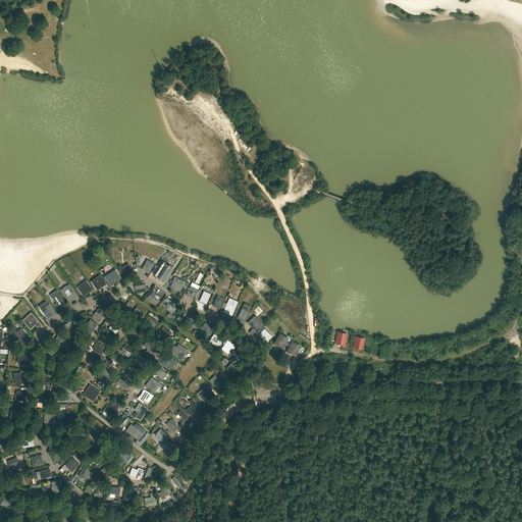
[(251,145),(244,137),(241,139),(242,140),(240,142),(245,148),(247,146),(248,147),(251,145)]
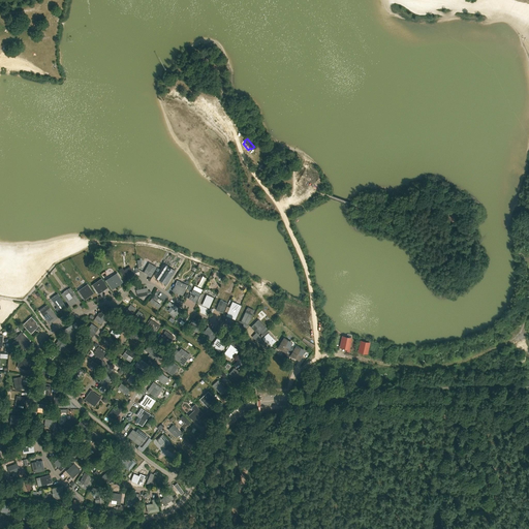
[(518,251),(528,252),(528,242),(520,241),(518,251)]
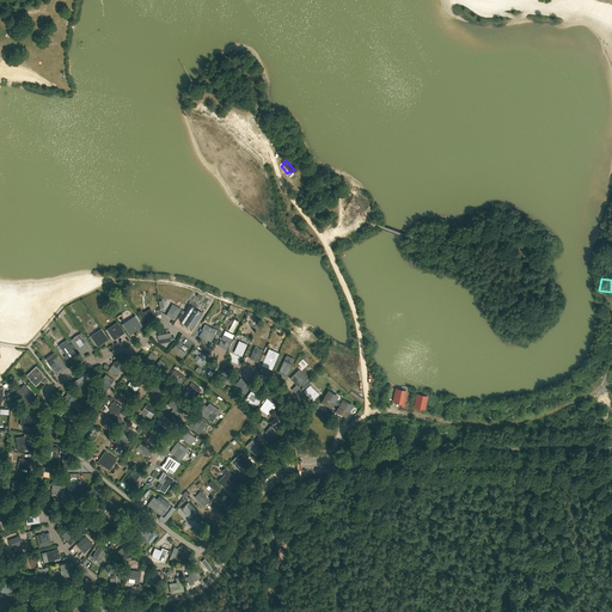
[(166,314),(175,319),(181,310),(172,305),(166,314)]
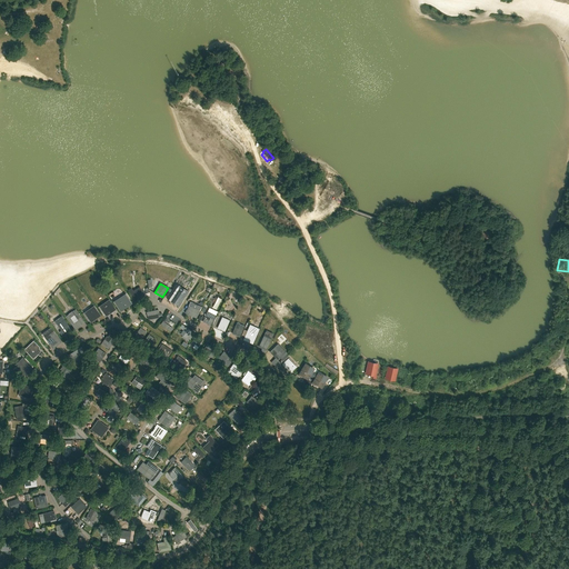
[(167,298),(178,305),(185,295),(175,288),(167,298)]
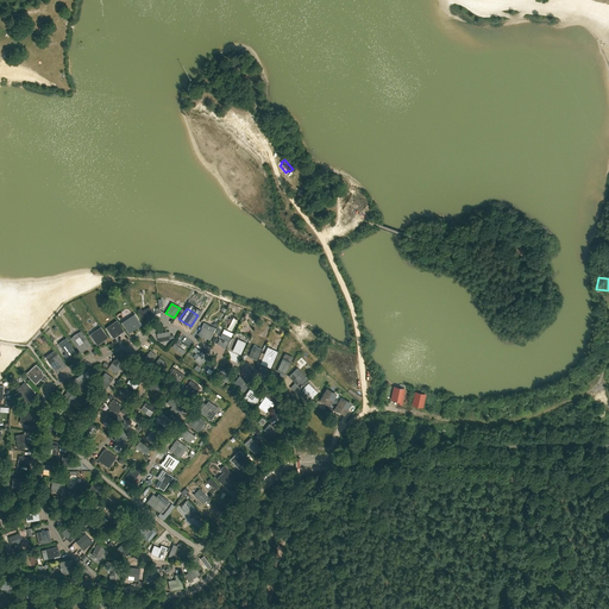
[(142,318),(146,325),(156,319),(152,312),(142,318)]
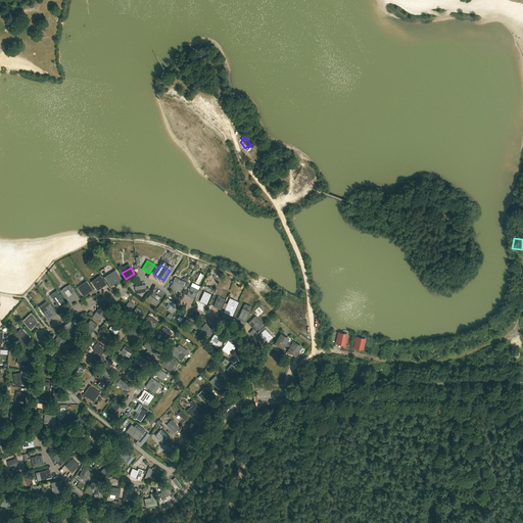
[(122,279),(115,270),(104,277),(110,286),(122,279)]
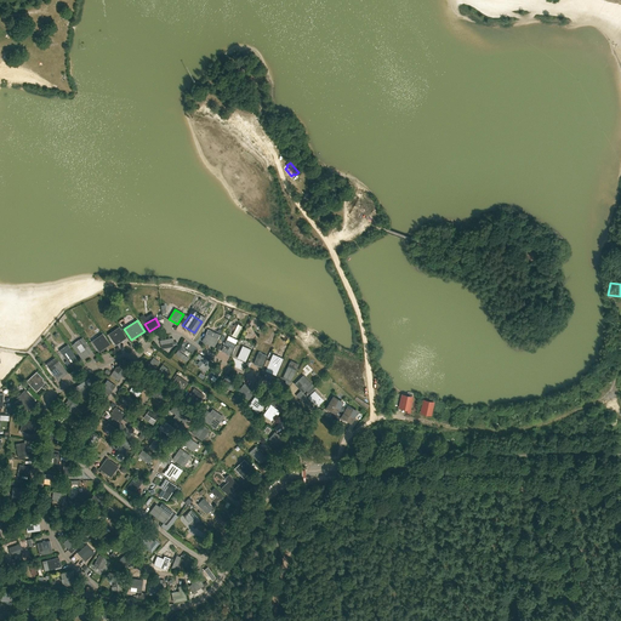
[(620,320),(610,322),(610,332),(620,331),(620,320)]
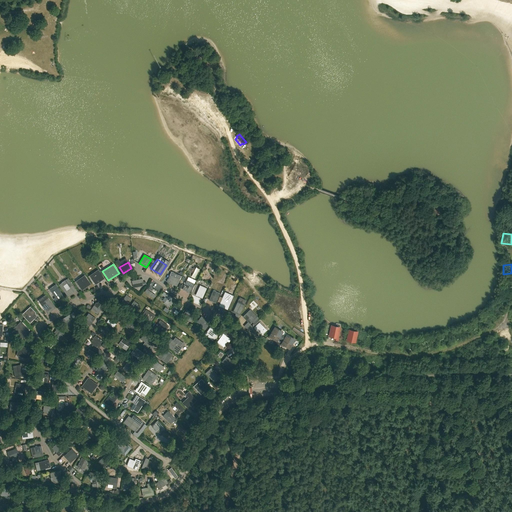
[(105,278),(98,269),(89,275),(95,285),(105,278)]
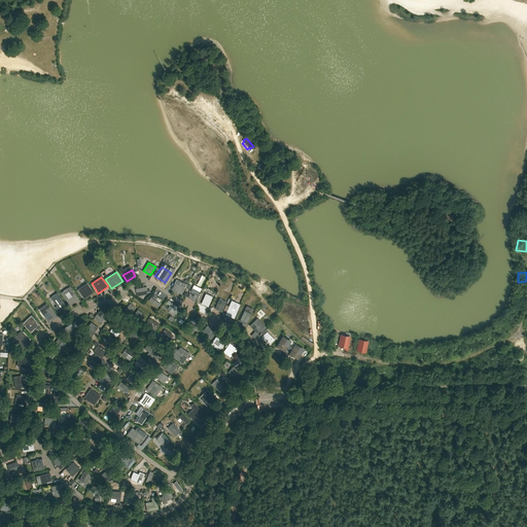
[(171,289),(180,293),(183,287),(174,282),(171,289)]
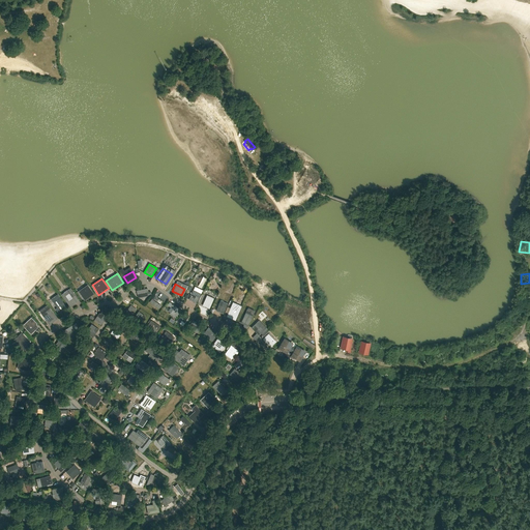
[(81,293),(85,300),(93,294),(89,288),(81,293)]
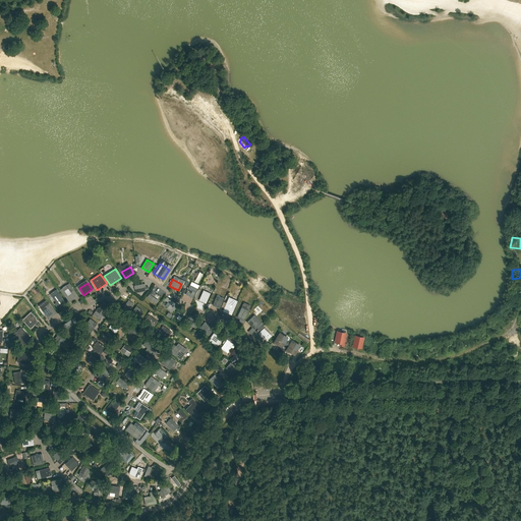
[(186,295),(193,298),(197,289),(190,285),(186,295)]
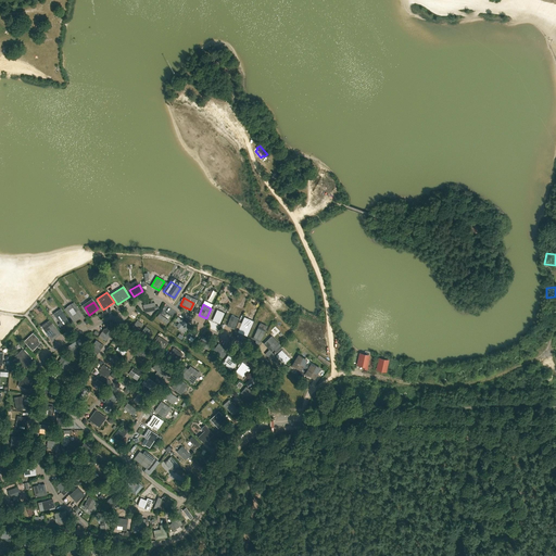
[(66,312),(74,321),(83,315),(76,305),(66,312)]
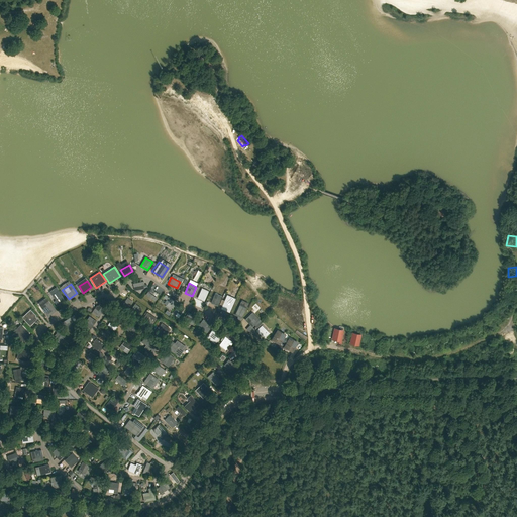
[(516,285),(508,284),(506,293),(516,295),(516,285)]
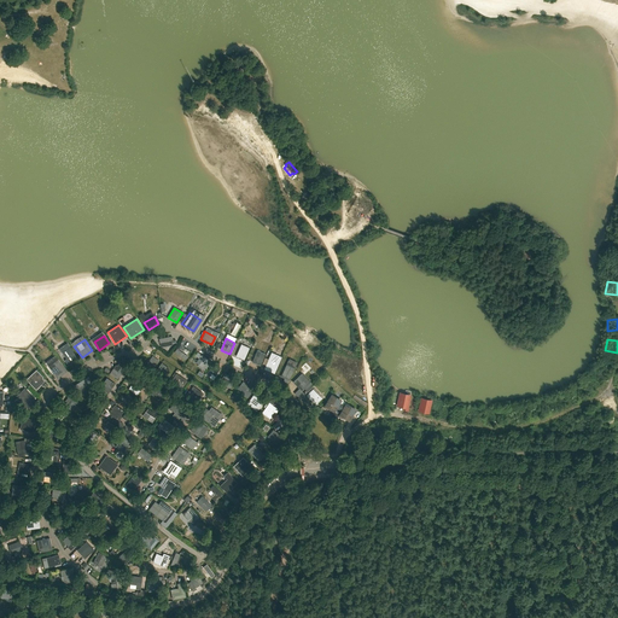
[(63,353),(66,359),(65,360),(66,362),(73,359),(74,360),(77,357),(70,347),(63,353)]
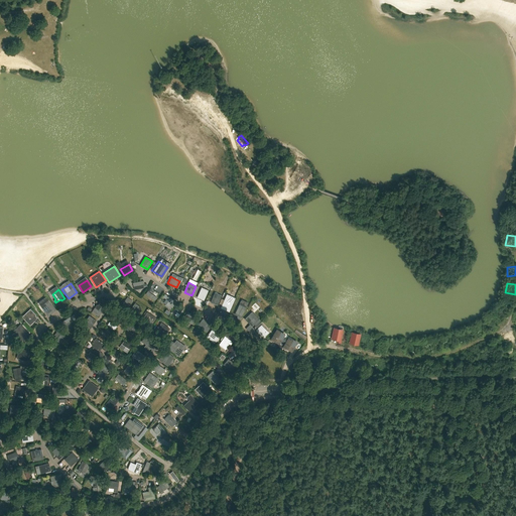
[(198,297),(205,300),(209,291),(205,289),(203,294),(200,292),(198,297)]
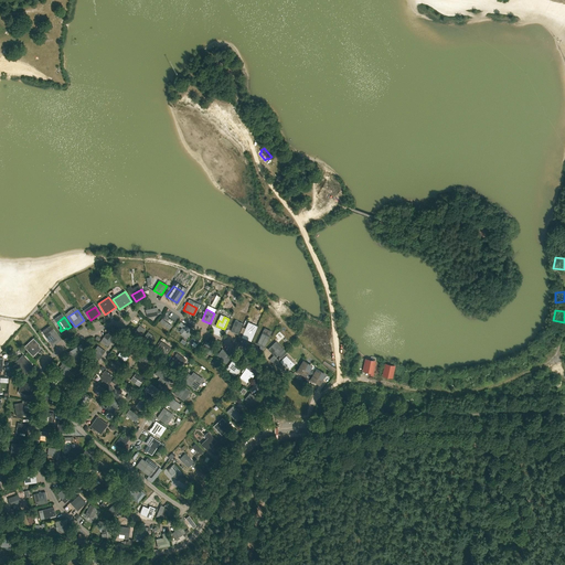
[(162,319),(160,322),(169,328),(171,324),(162,319)]
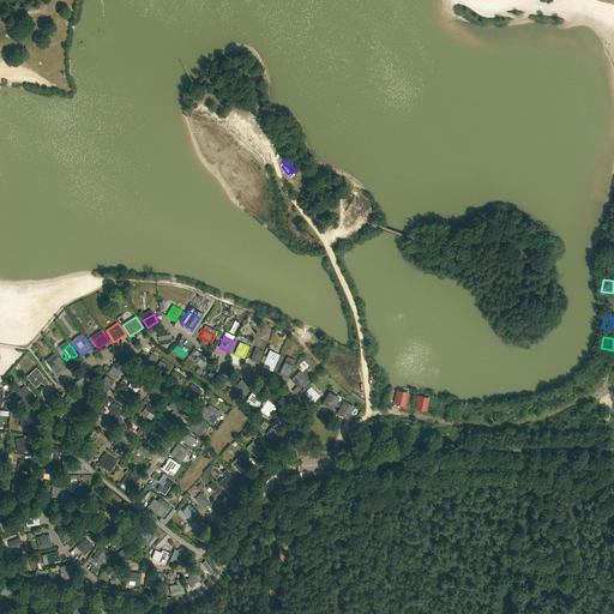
[(256,348),(251,360),(259,363),(264,351),(256,348)]
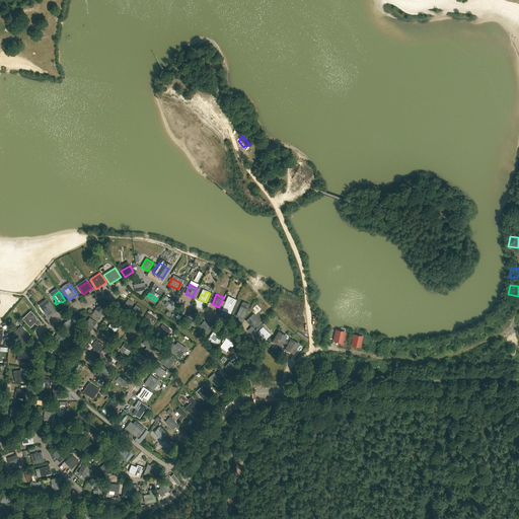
[(164,299),(169,302),(167,306),(170,308),(174,302),(166,296),(164,299)]
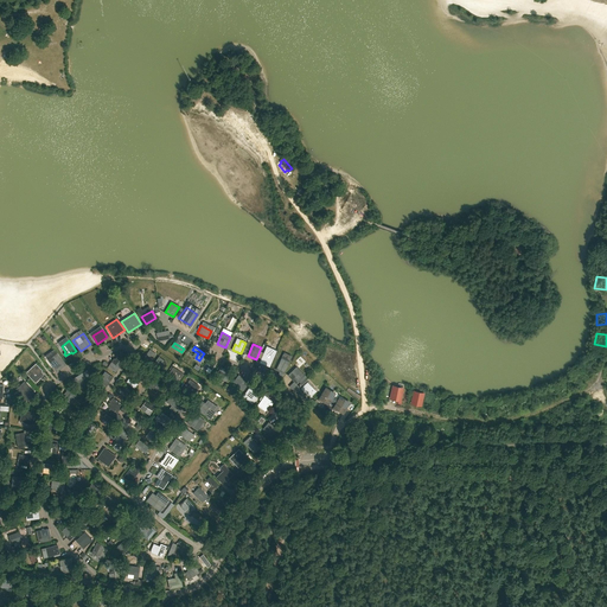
[(276,350),(267,346),(259,362),(269,366),(276,350)]
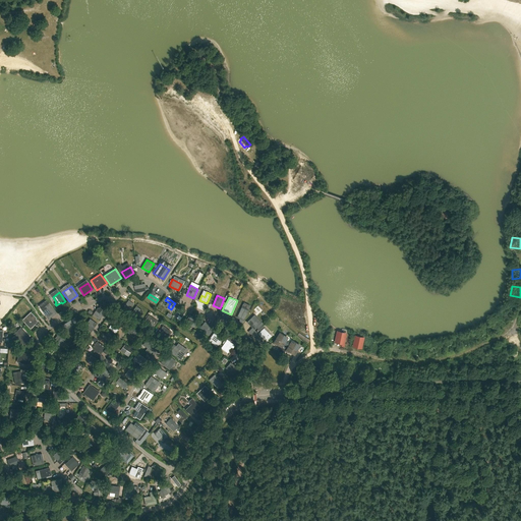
[(508,301),(505,310),(516,314),(519,305),(508,301)]
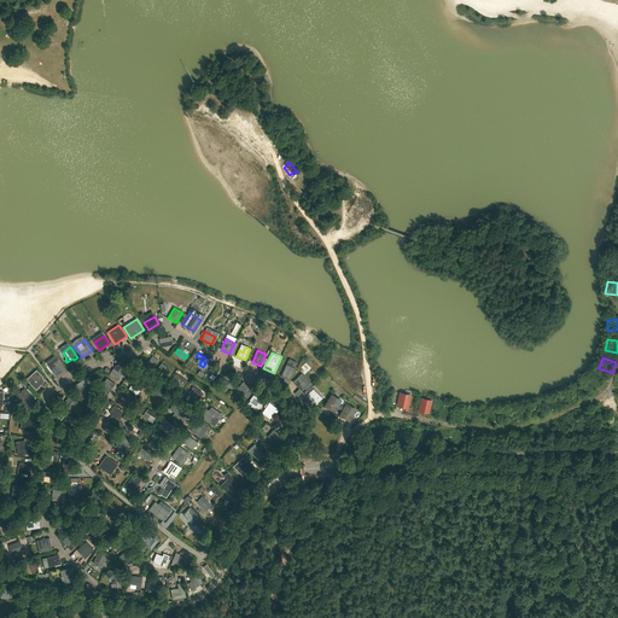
[(149,368),(152,371),(159,361),(156,359),(149,368)]
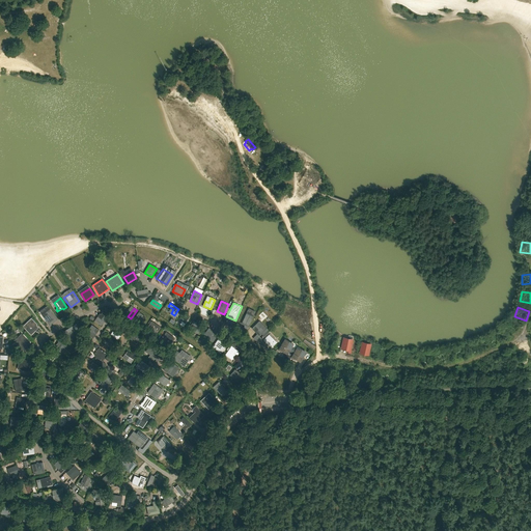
[(43,314),(50,325),(58,319),(51,309),(43,314)]
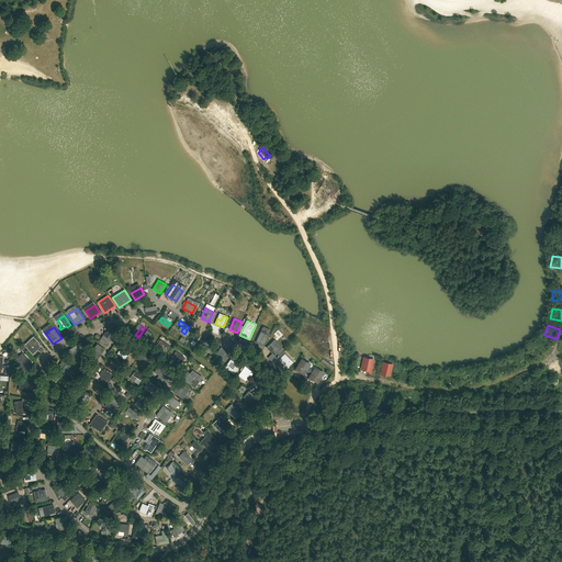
[(108,344),(114,334),(109,329),(105,334),(104,333),(101,338),(108,344)]
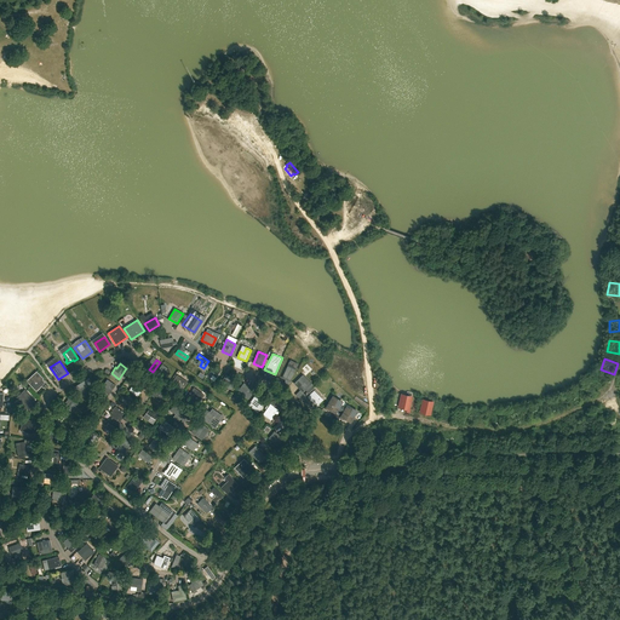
[(155,374),(159,377),(166,367),(162,365),(155,374)]
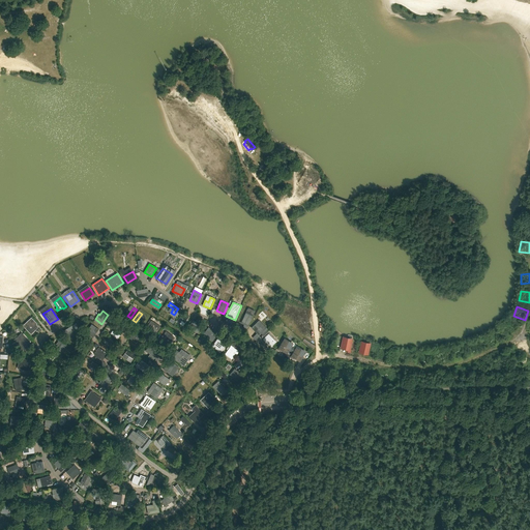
[(177,320),(180,322),(184,317),(187,319),(189,317),(183,312),(177,320)]
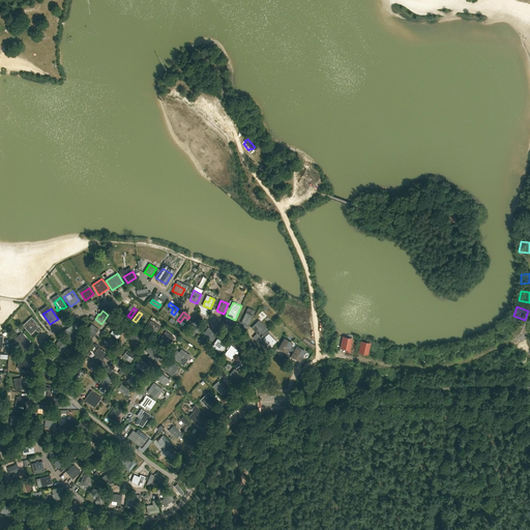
[(241,323),(247,326),(253,316),(247,313),(246,316),(248,317),(246,320),(243,318),(241,323)]
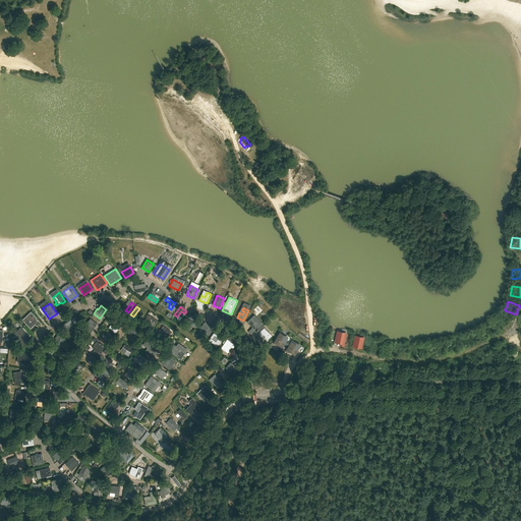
[(188,317),(193,322),(191,325),(194,327),(198,321),(190,314),(188,317)]
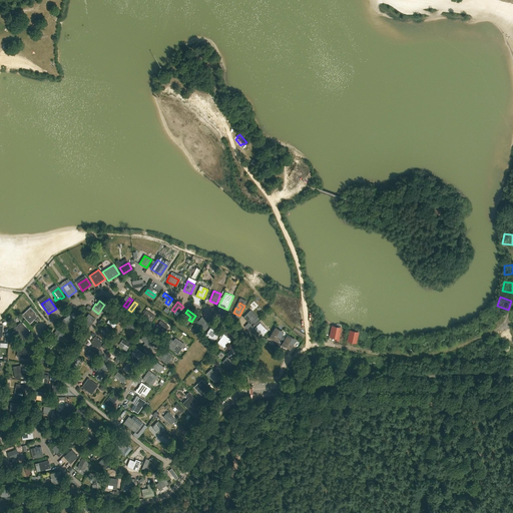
[(144,314),(153,319),(155,316),(146,311),(144,314)]
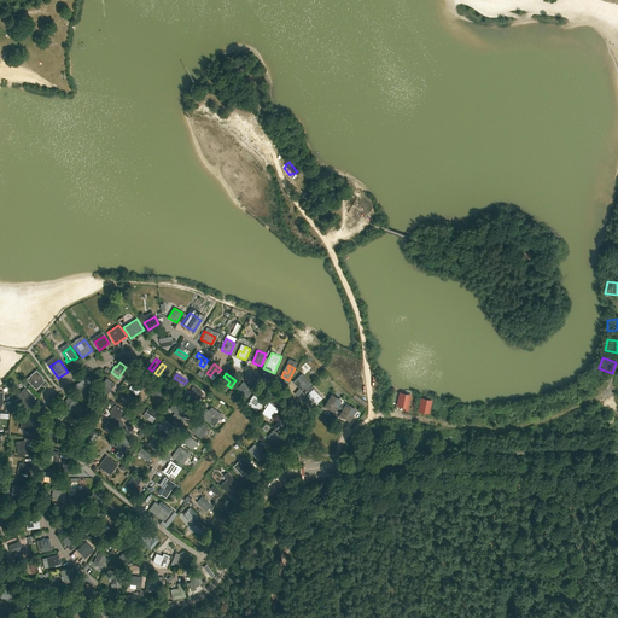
[(584,383),(594,394),(602,385),(593,374),(584,383)]
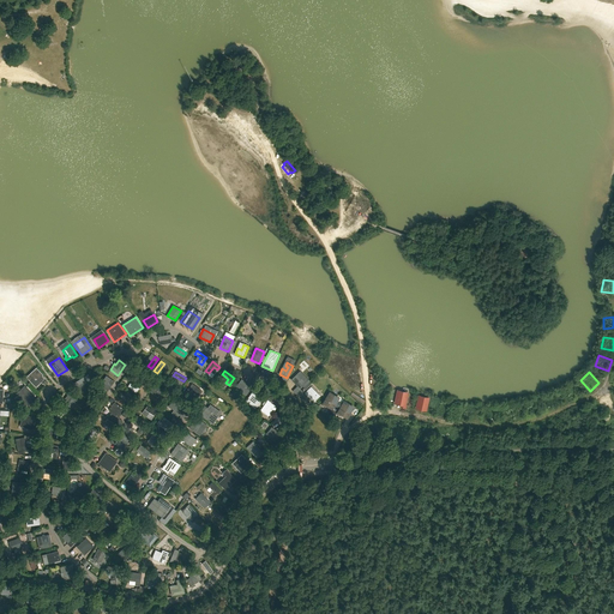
[(29,379),(36,386),(44,379),(42,375),(40,378),(35,373),(29,379)]
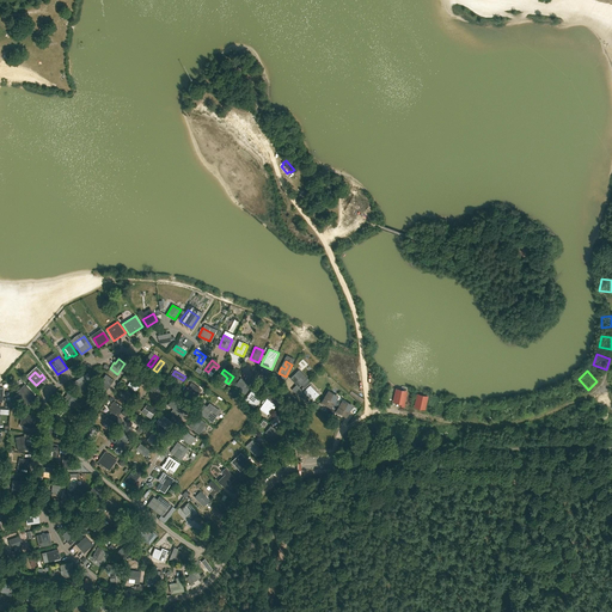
[(78,384),(75,385),(78,389),(91,380),(87,373),(75,380),(78,384)]
